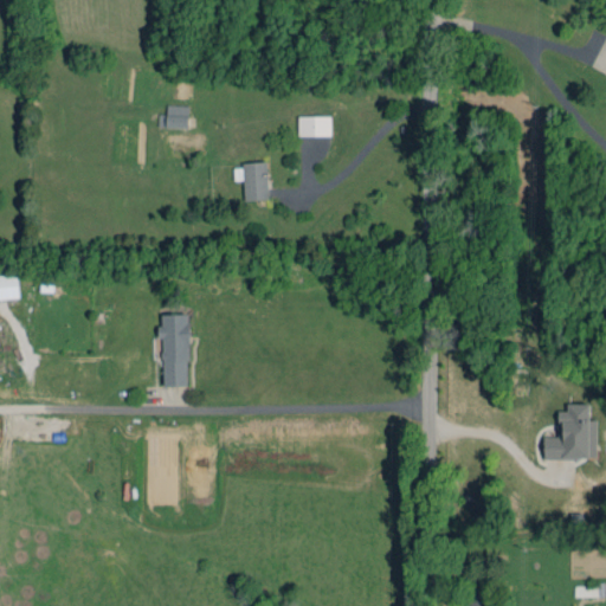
[(188,105),(167,104),(167,115),(159,114),(159,121),(166,122),(166,127),(188,128),(188,105)]
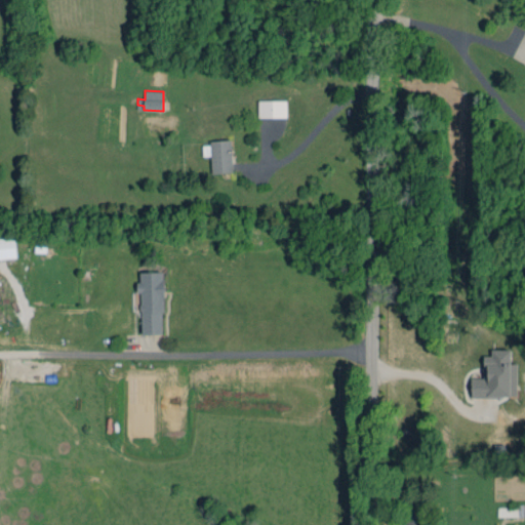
[(287,117),(287,101),(258,101),(258,118),(287,117)]
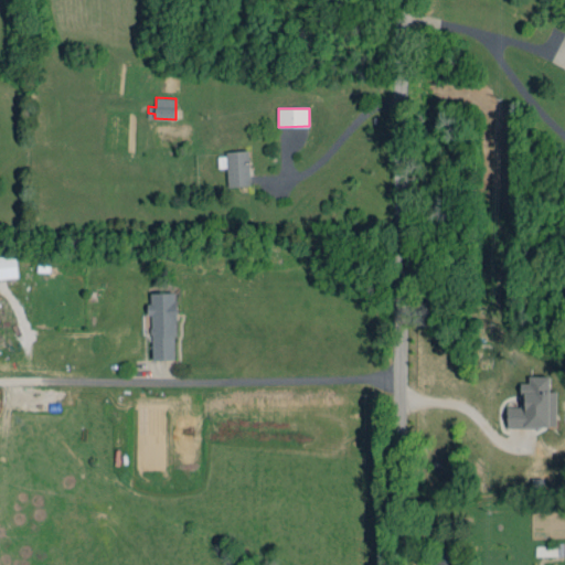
[(251,185),(249,152),(219,153),(219,168),(227,168),(227,187),(251,185)]
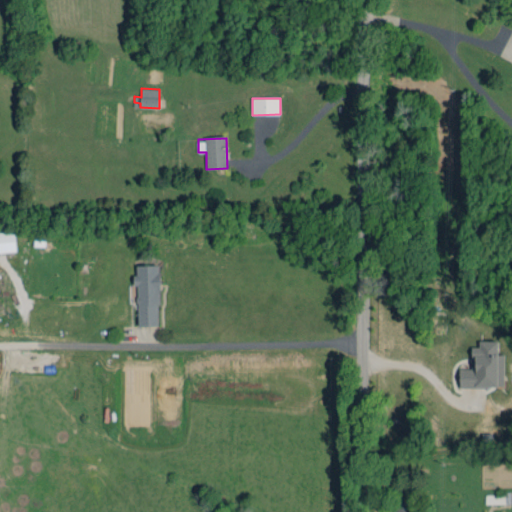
[(0,252),(17,251),(14,231),(0,232),(0,252)]
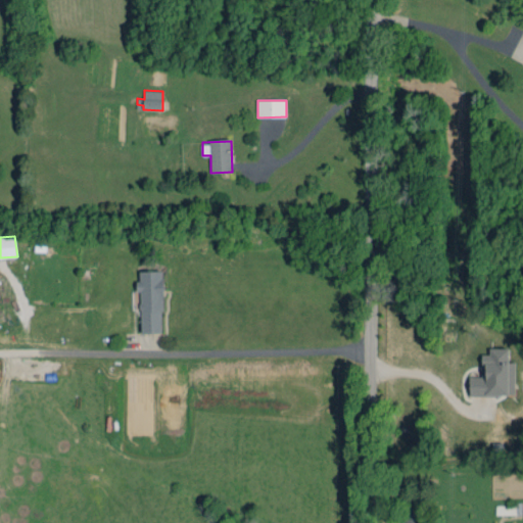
[(140,333),(163,333),(162,271),(139,272),(140,333)]
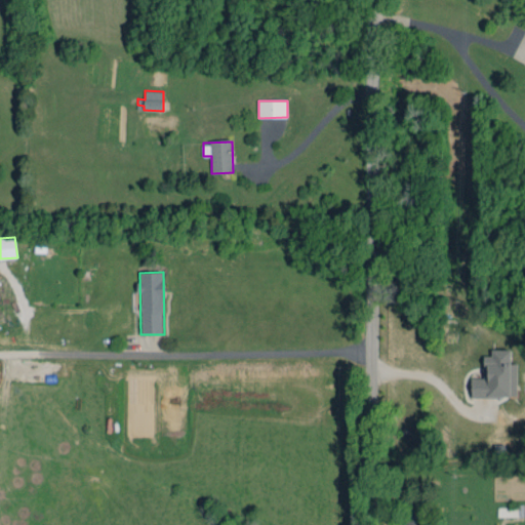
[(518,363),(512,364),(512,350),(492,350),(492,356),(484,356),(484,378),(472,378),(472,398),(518,397),(518,363)]
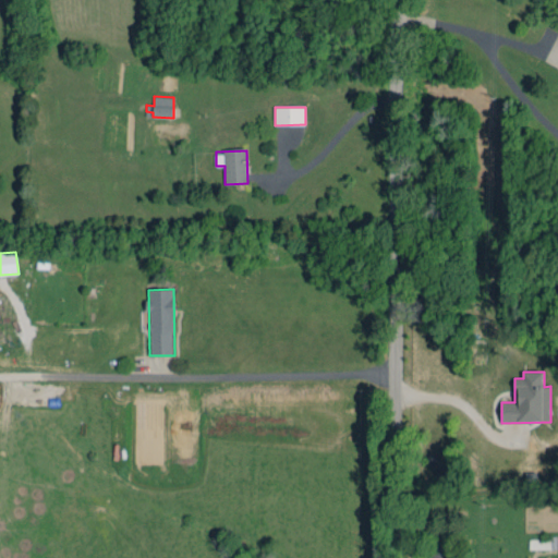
[(530,549),(552,548),(550,540),(529,540),(530,549)]
